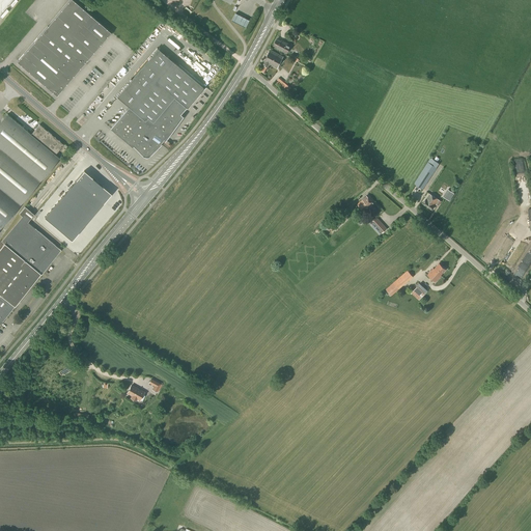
[(0,0),(0,15),(12,0),(0,0)]
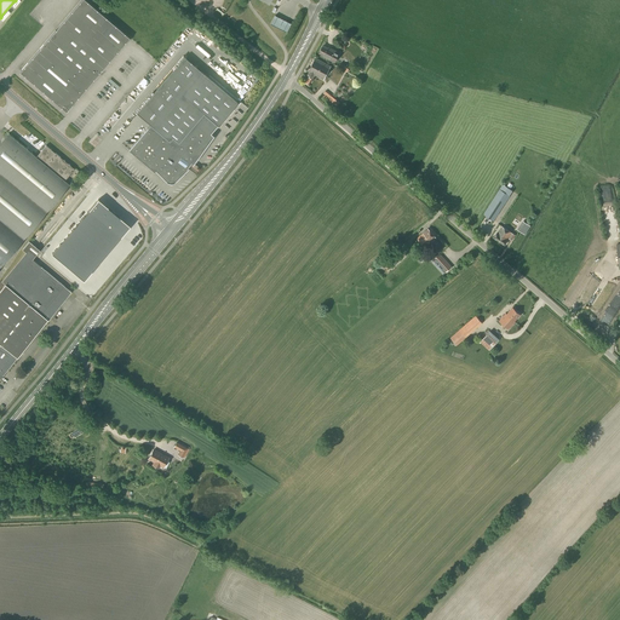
[(65,113),(131,35),(87,0),(80,0),(19,73),(65,113)]
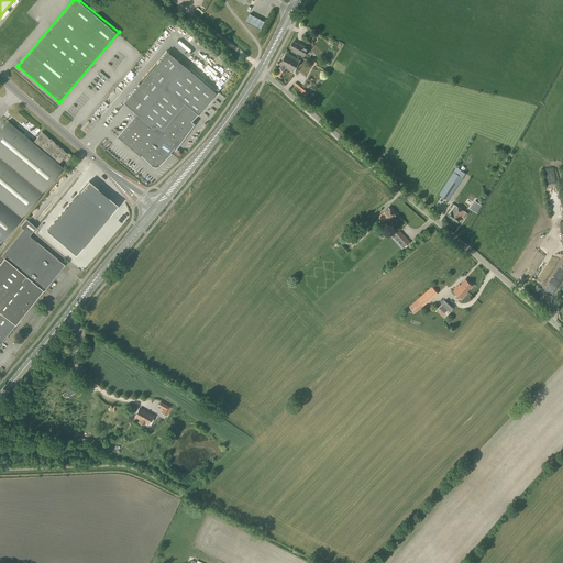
[(261,29),(265,21),(251,13),(246,21),(261,29)]
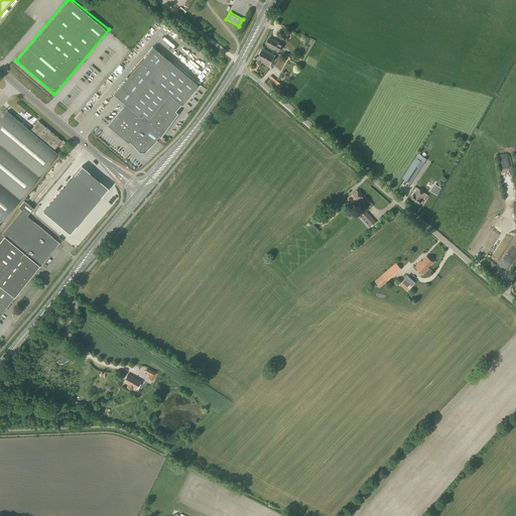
[(273,40),(269,38),(266,44),(270,46),(269,47),(279,52),(283,44),(273,38),(273,40)]
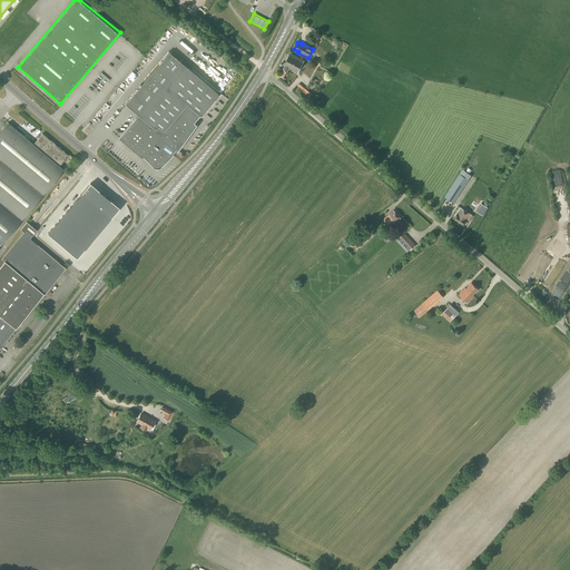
[(219,95),(185,66),(169,51),(126,104),(138,115),(118,138),(141,158),(143,157),(153,166),(153,167),(154,167),(155,168),(156,168),(157,168),(158,168),(159,168),(159,167),(160,167),(161,167),(161,166),(173,155),(172,155),(176,149),(177,150),(196,125),(194,123),(199,116),(200,116),(220,94),(220,92),(219,95)]
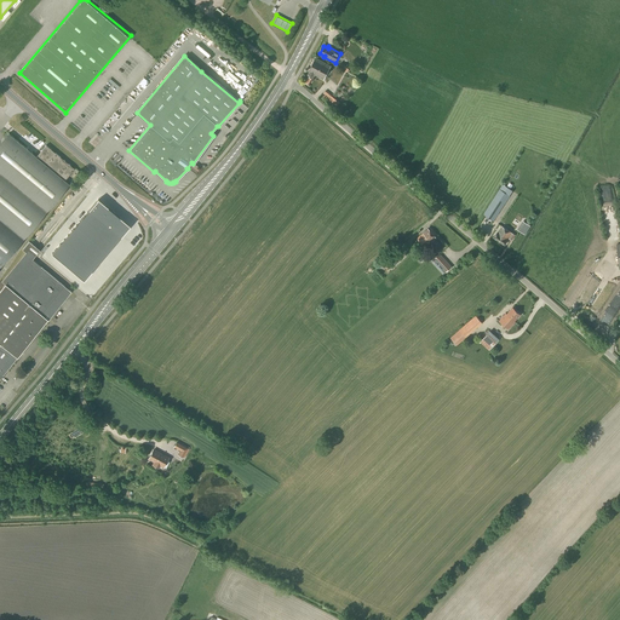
[(323,79),(331,67),(315,59),(309,72),(310,72),(308,75),(313,78),(315,74),(323,79)]
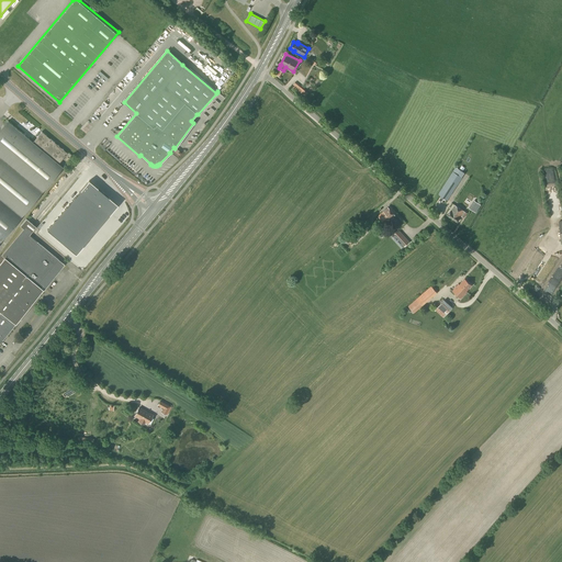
[(315,66),(316,63),(317,60),(308,56),(306,60),(315,66)]
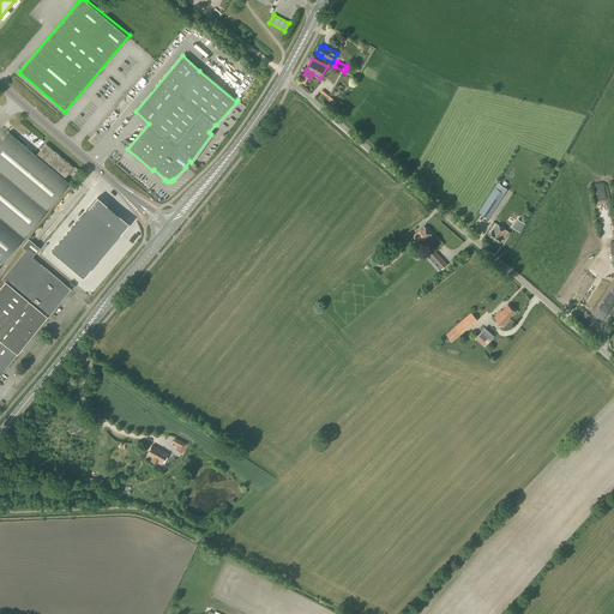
[(332,107),(337,101),(323,90),(318,95),(332,107)]
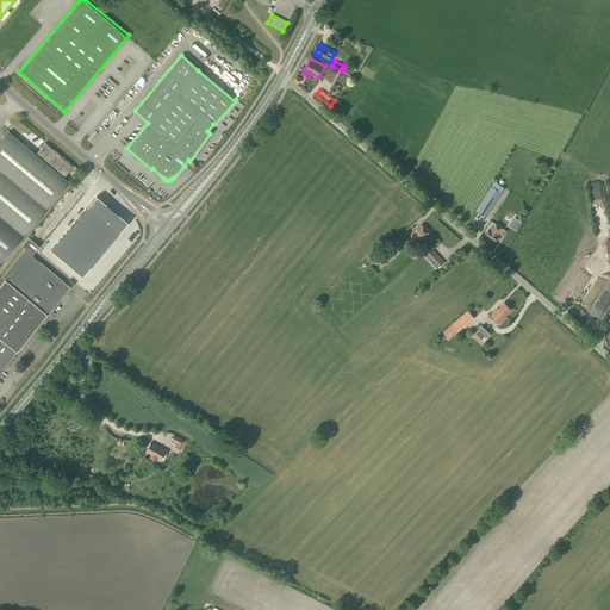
[(37,153),(8,129),(7,131),(0,139),(0,263),(67,182),(69,180),(64,176),(74,165),(45,142),(37,153)]
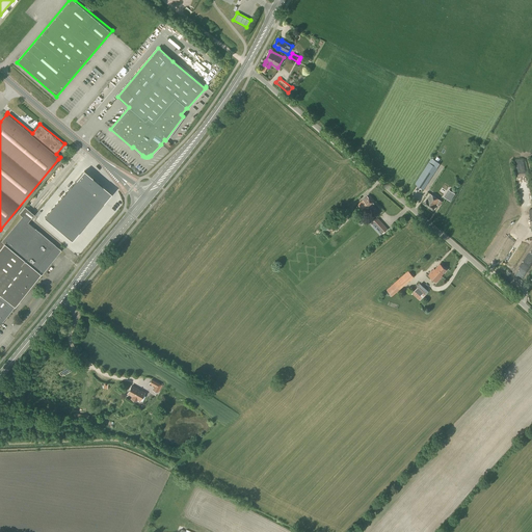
[(423,190),(437,168),(436,167),(439,163),(431,158),(429,162),(415,184),(423,190)]
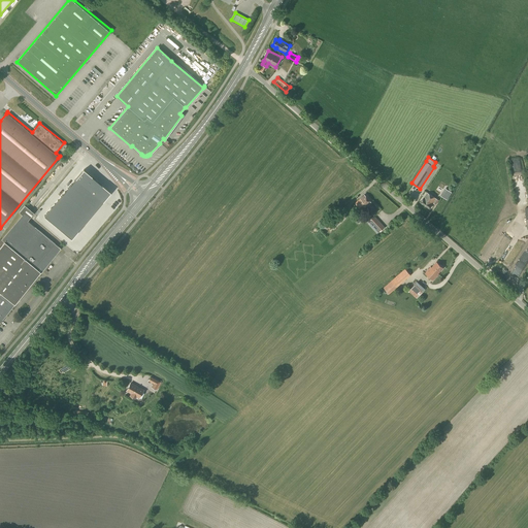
[(110,194),(84,171),(45,218),(71,241),(110,194)]
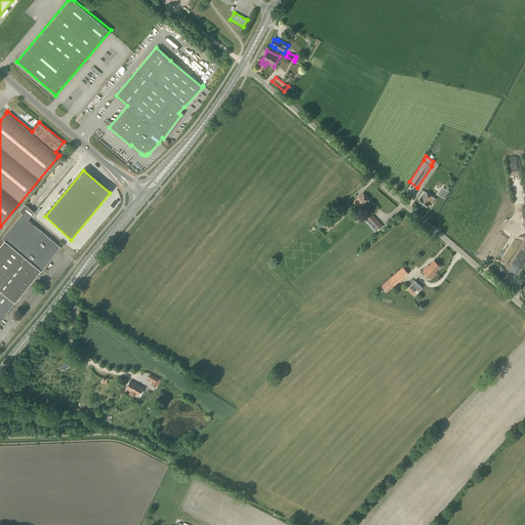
[(370,182),(364,187),(367,191),(373,186),(370,182)]
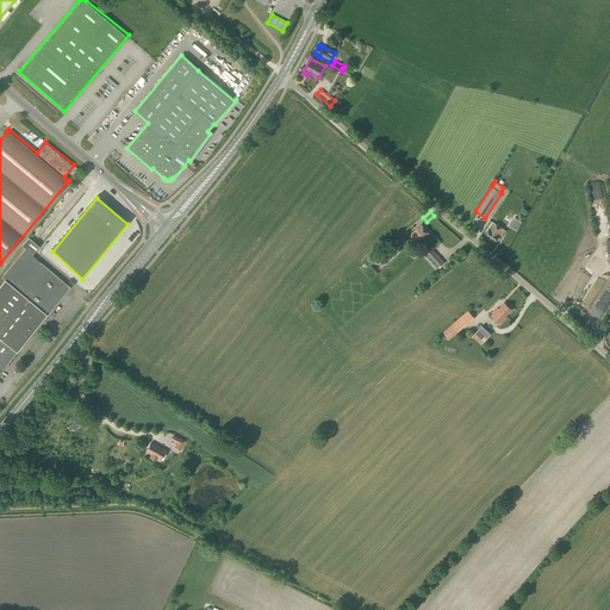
[(512,217),(506,225),(514,230),(520,221),(512,217)]
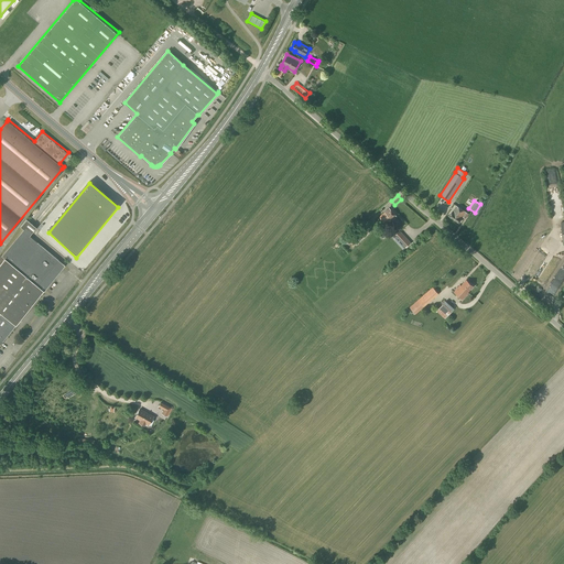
[(469,214),(456,206),(453,210),(452,212),(449,216),(459,223),(462,218),(463,217),(466,219),(469,214)]
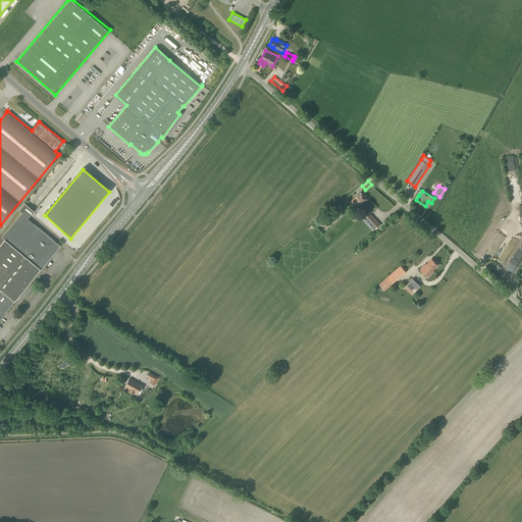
[(367,200),(360,193),(357,196),(351,201),(358,209),(364,204),(367,200)]
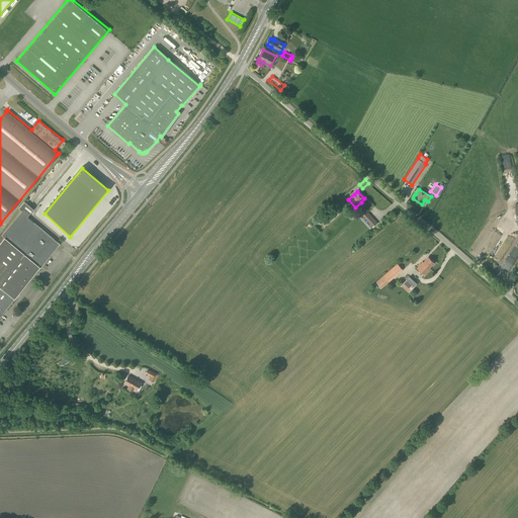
[(0,317),(1,317),(5,311),(5,310),(15,297),(30,278),(39,267),(40,268),(60,244),(56,241),(34,223),(34,222),(27,216),(34,207),(29,204),(25,200),(19,207),(22,209),(2,234),(5,237),(0,242),(0,317)]
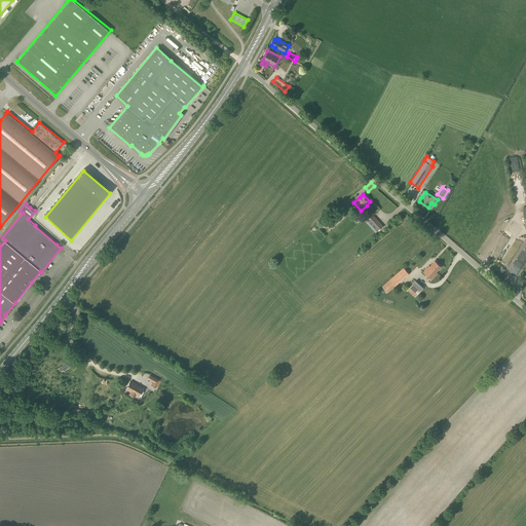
[(330,229),(338,221),(334,216),(325,224),(330,229)]
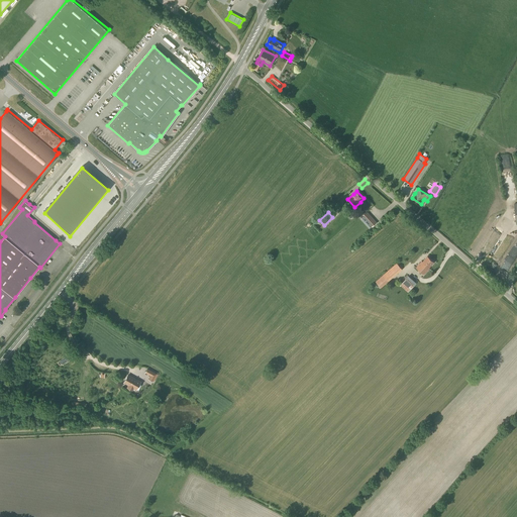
[(372,217),(367,221),(372,227),(377,222),(372,217)]
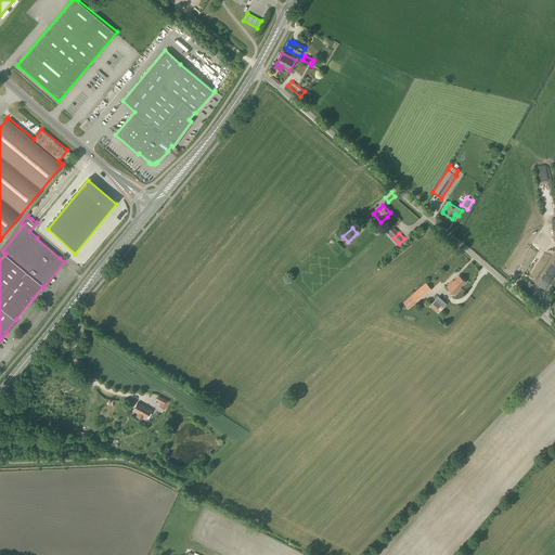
[(433,279),(439,285),(446,278),(443,276),(446,273),(441,270),(433,279)]
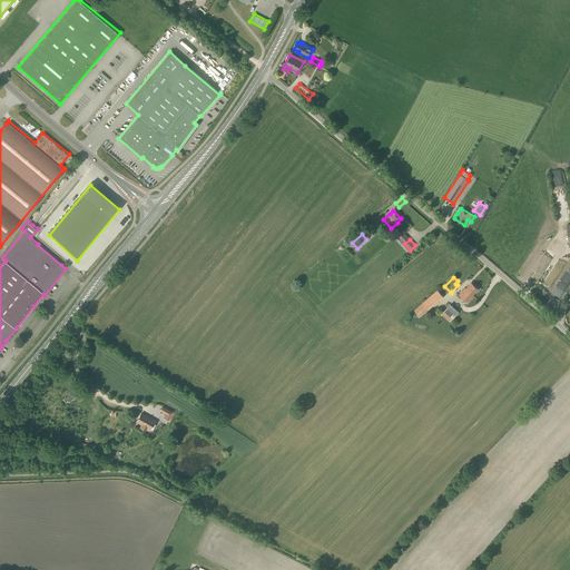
[(479,290),(471,283),(465,288),(459,295),(468,303),(474,296),(473,295),(479,290)]
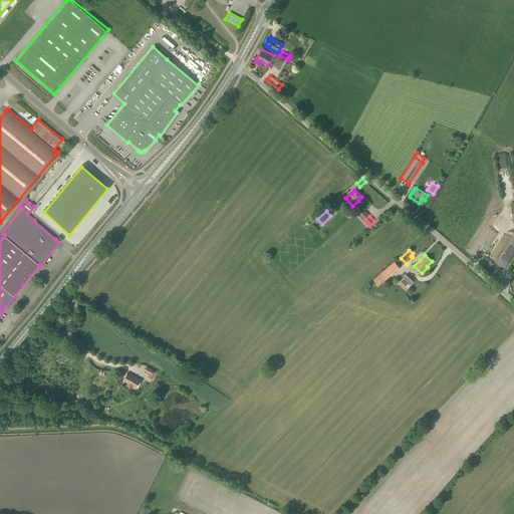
[(378,286),(400,268),(395,262),(373,280),(378,286)]
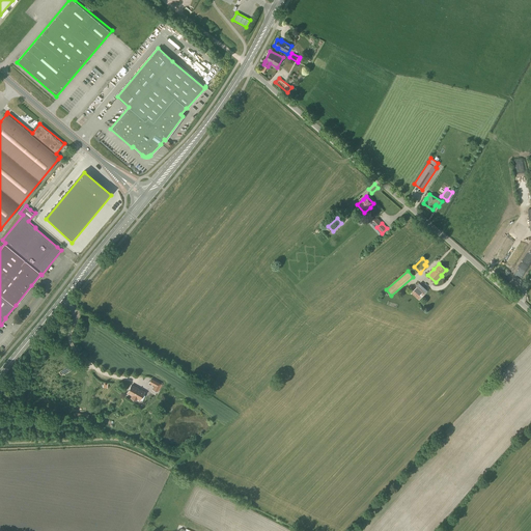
[(419,300),(427,290),(420,283),(411,292),(419,300)]
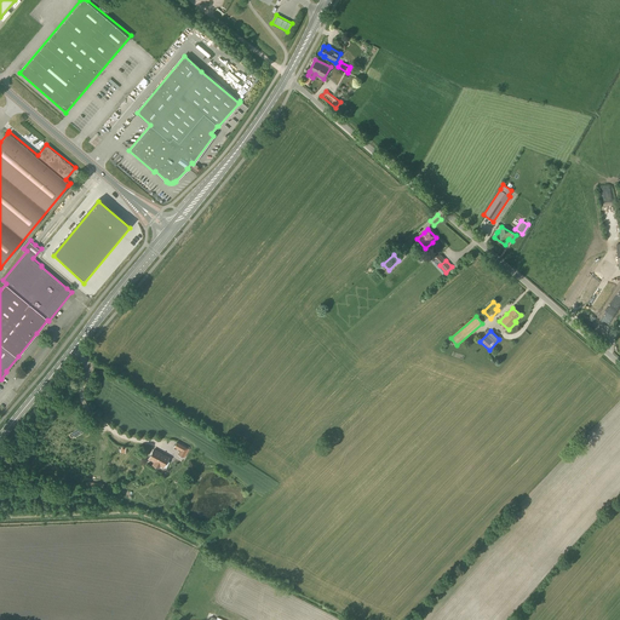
[(154,449),(149,459),(154,463),(153,465),(159,468),(160,465),(161,466),(165,460),(166,461),(168,458),(154,449)]
